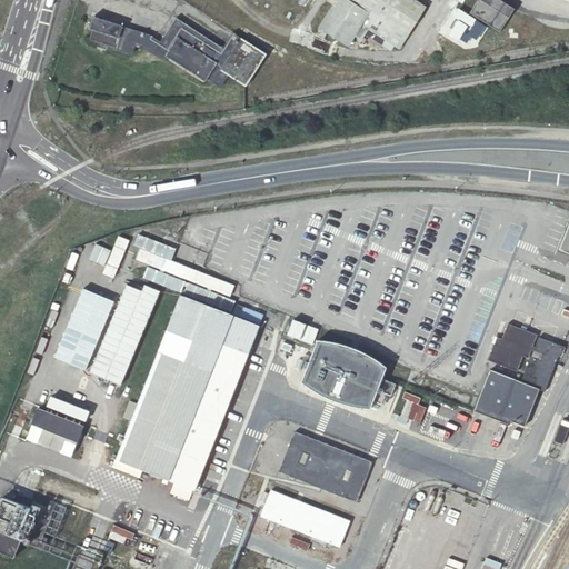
[(266,0),(296,20),(309,0),(266,0)]
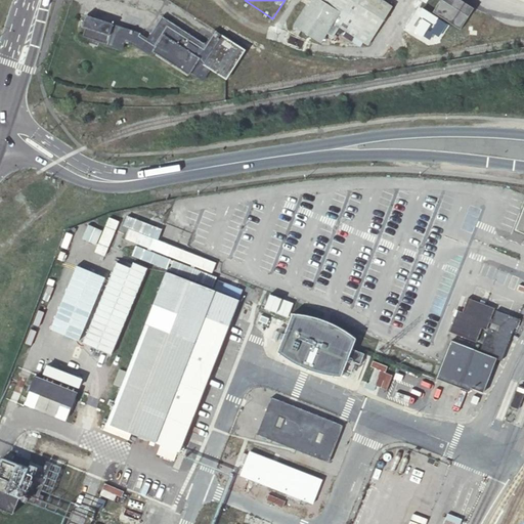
[(306,0),(293,23),(319,39),(331,20),(364,43),(389,6),(380,0),(306,0)]
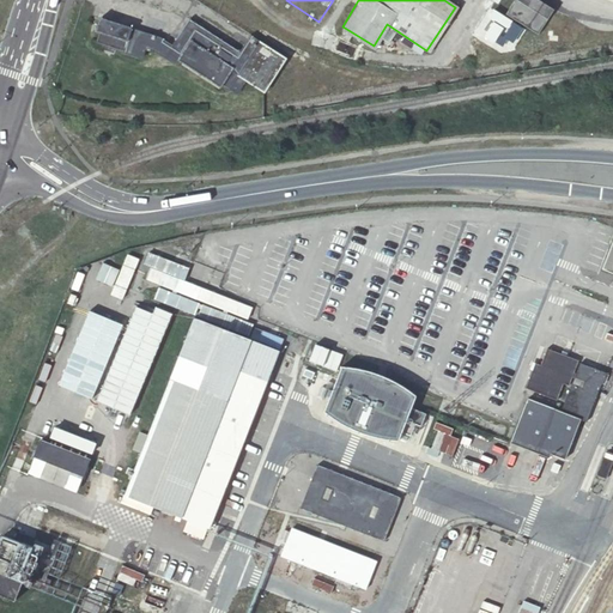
[(515,0),(508,13),(540,34),(554,8),(541,0),(515,0)]
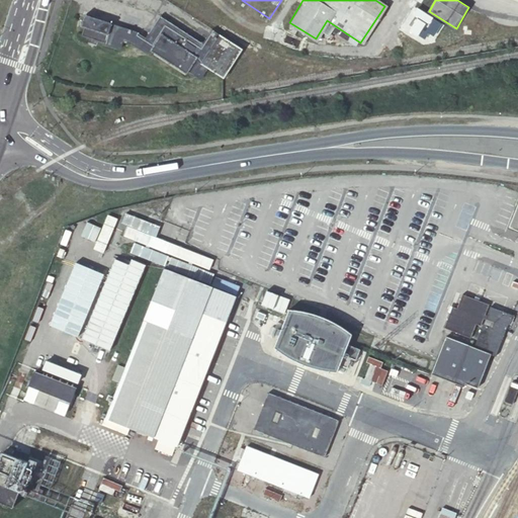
[(203,42),(182,28),(161,14),(147,37),(136,29),(85,13),(81,25),(84,26),(82,35),(120,48),(123,39),(132,41),(150,54),(153,51),(187,74),(190,70),(201,78),(208,68),(224,77),(243,49),(212,29),(203,42)]
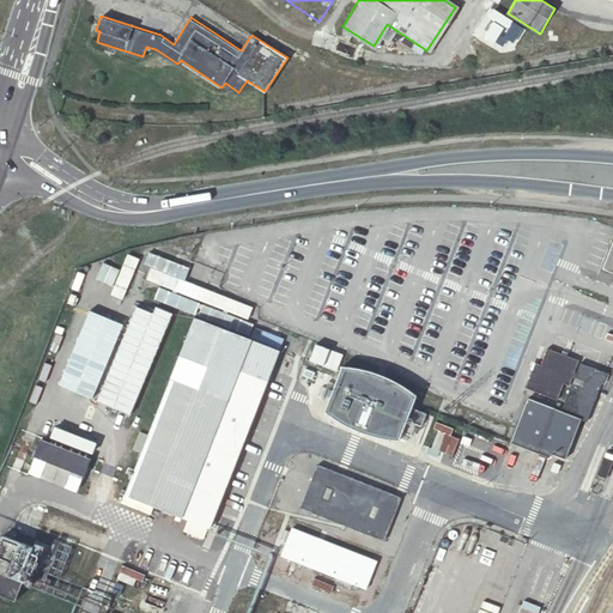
[(226,18),(216,34),(241,50),(252,35),(226,18)]
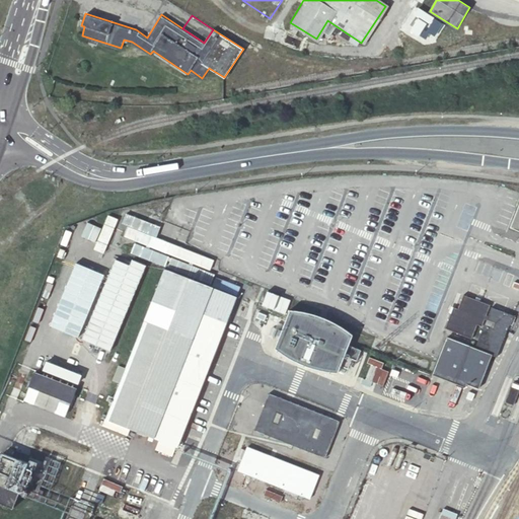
[(518,203),(510,227),(518,231),(518,203)]
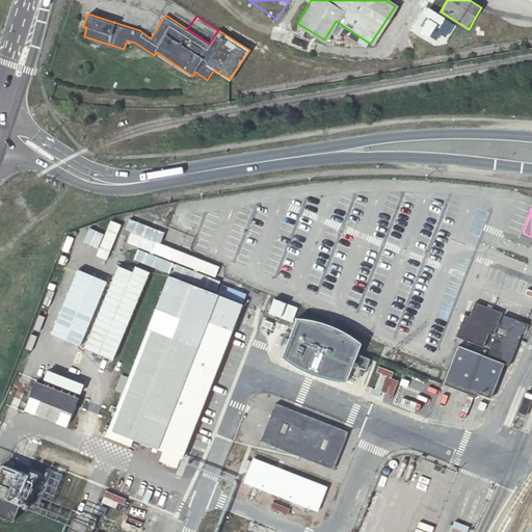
[(111,221),(99,254),(108,258),(122,225),(111,221)]
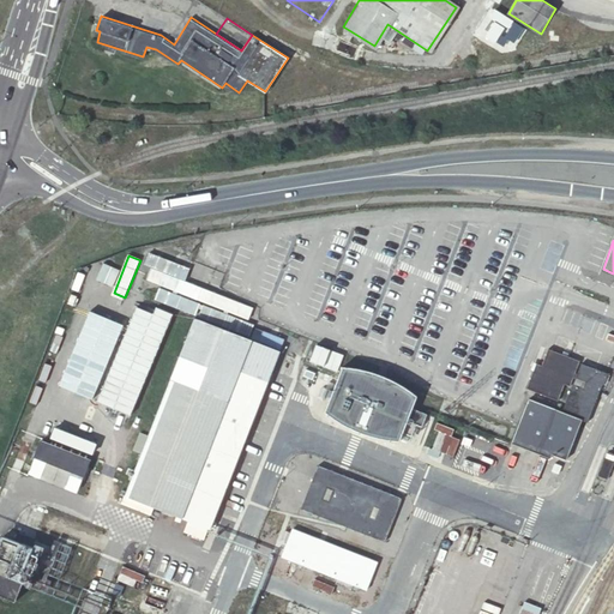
[(137,309),(110,379),(145,391),(174,315),(157,309),(155,315),(137,309)]
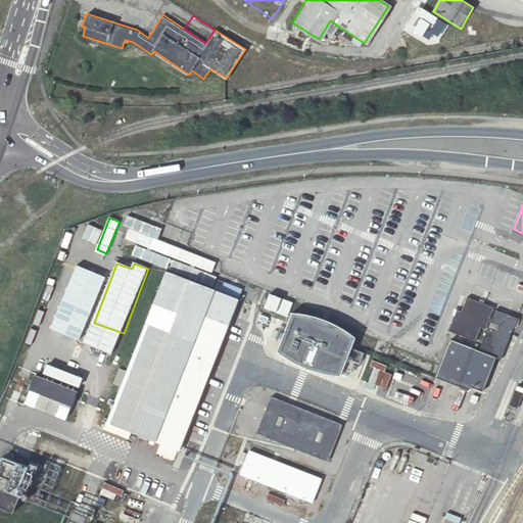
[(47,349),(78,360),(103,280),(73,270),(47,349)]
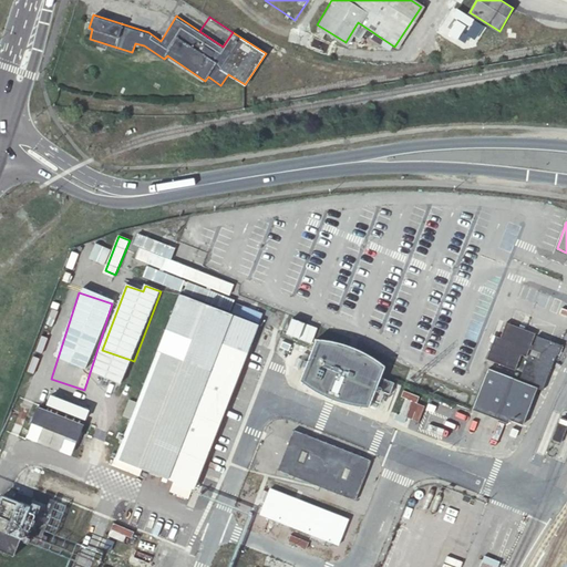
[(115,459),(192,488),(256,329),(177,298),(115,459)]
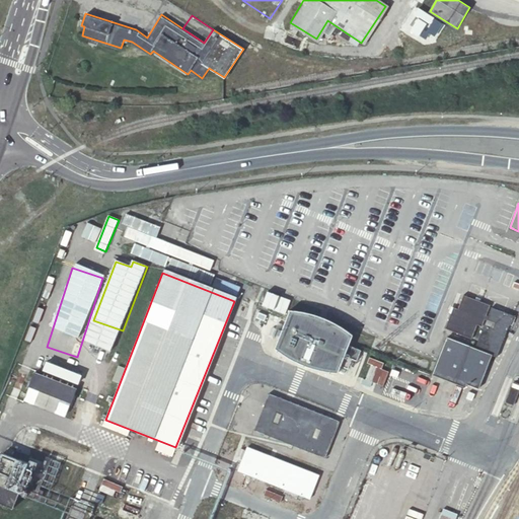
[(268,294),(263,309),(287,315),(291,300),(268,294)]
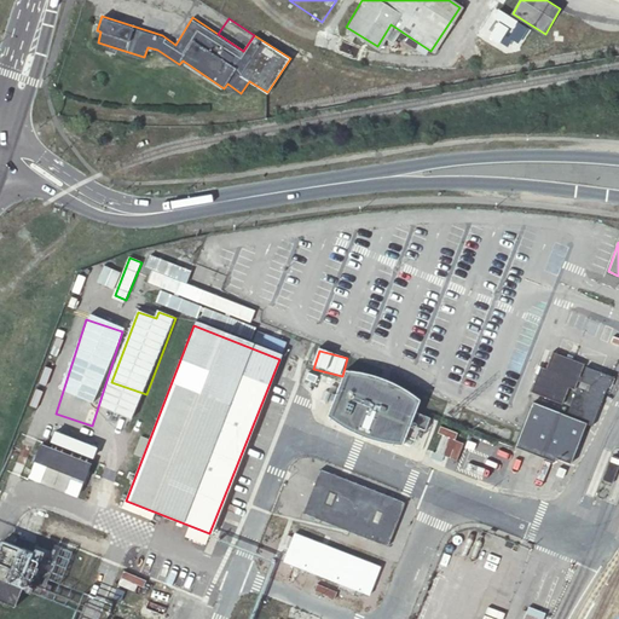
[(555,460),(570,464),(584,428),(588,429),(603,391),(606,392),(612,377),(585,368),(580,380),(578,379),(582,371),(572,368),(567,382),(574,386),(576,383),(578,385),(565,417),(533,406),(515,451),(553,464),(555,460)]
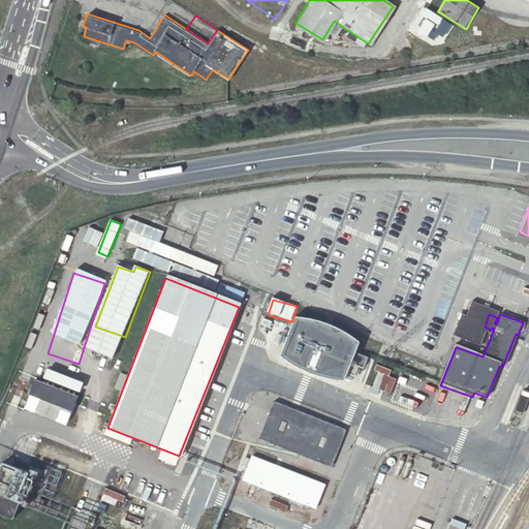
[(296,318),(280,356),(281,358),(291,365),(293,366),(296,368),(304,372),(310,374),(317,377),(323,379),(327,380),(334,381),(343,382),(346,375),(350,364),(359,344),(354,341),(348,337),(340,332),(336,330),(333,328),(325,324),(322,323),(318,322),(313,321),(303,319),(298,318),(296,318)]
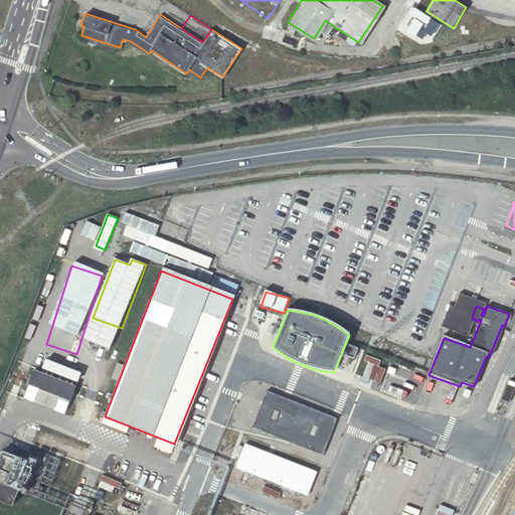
[(467,335),(473,336),(476,328),(471,325),(467,335)]
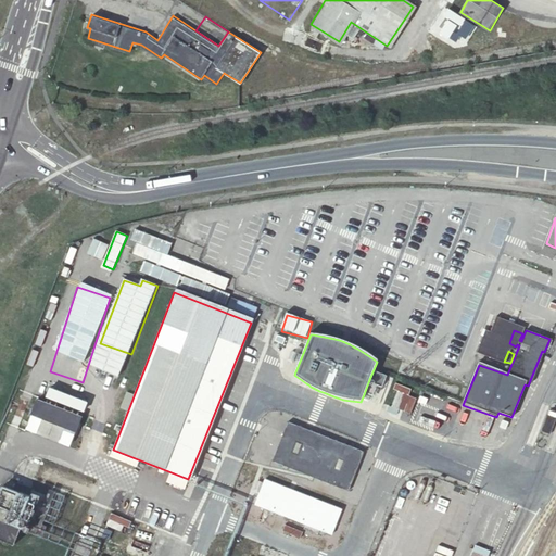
[(369,382),(368,382),(364,394),(373,397),(375,391),(375,392),(376,393),(377,394),(378,394),(379,394),(380,393),(381,392),(381,390),(380,389),(379,388),(376,387),(377,386),(374,384),(374,383),(373,382),(370,381),(369,382)]
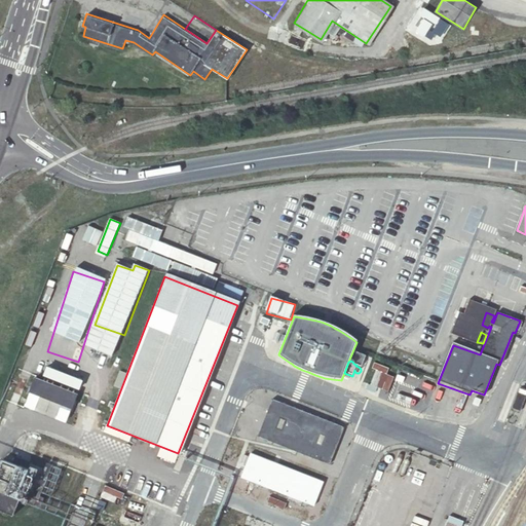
[(27,405),(68,421),(78,397),(36,380),(27,405)]
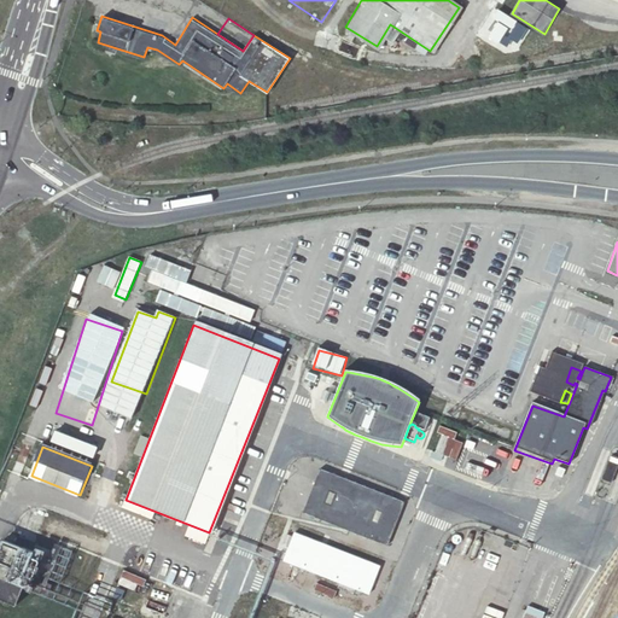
[(601,483),(611,487),(617,468),(607,465),(601,483)]
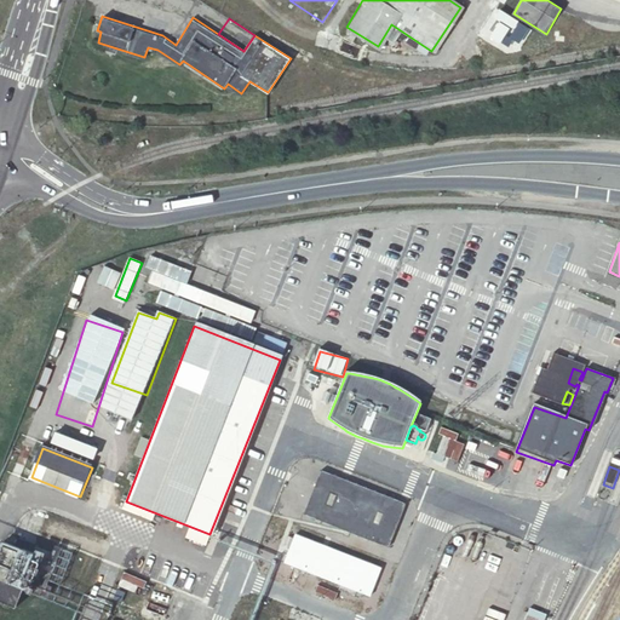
[(403,504),(321,470),(305,511),(388,545),(403,504)]
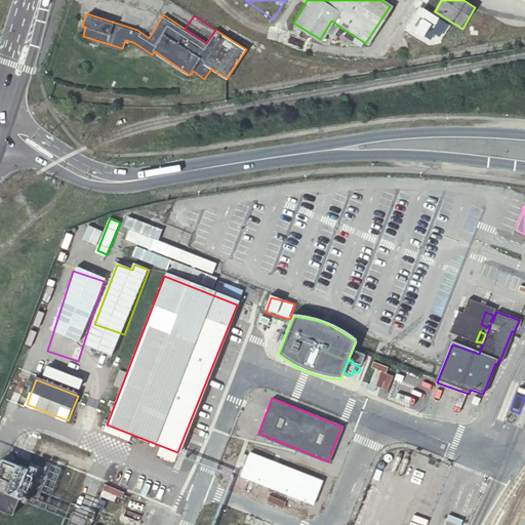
[(7,447),(0,465),(0,512),(9,516),(16,498),(21,500),(37,459),(7,447)]
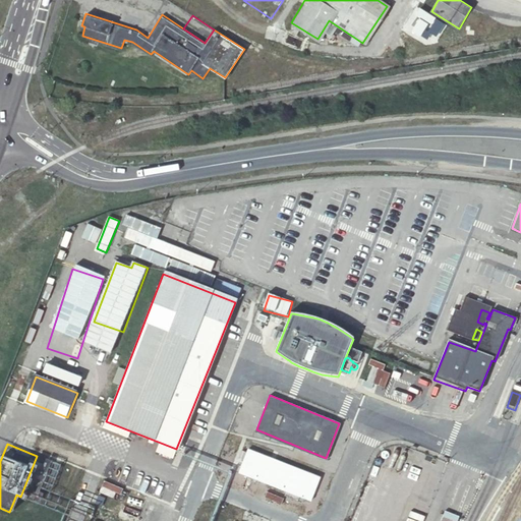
[(297,495),(299,497),(308,474),(248,450),(240,472),(285,489),(282,497),(295,501),(297,495)]
